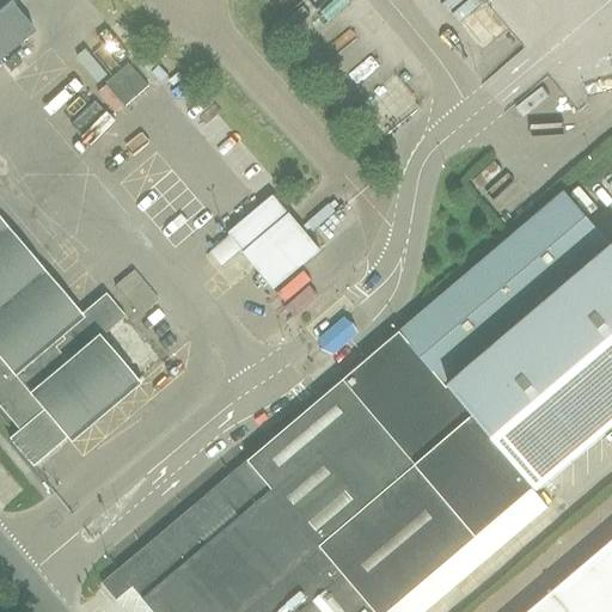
[(500,20),(483,0),(463,0),(454,6),(478,37),(500,20)]
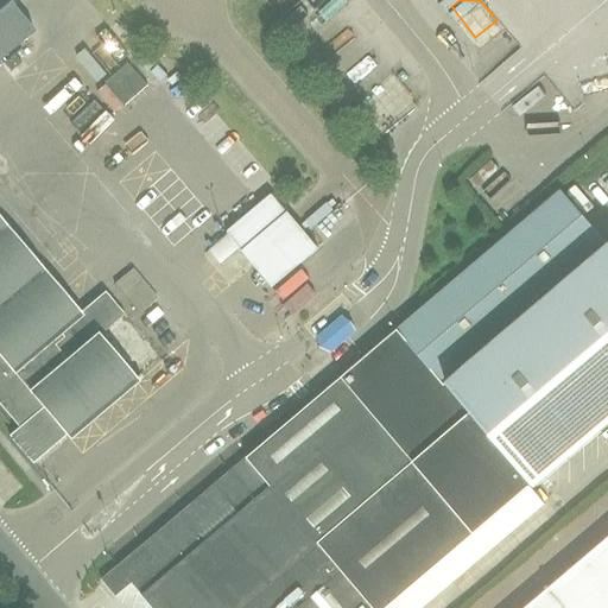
[(0,59),(35,32),(10,2),(0,10),(0,59)]
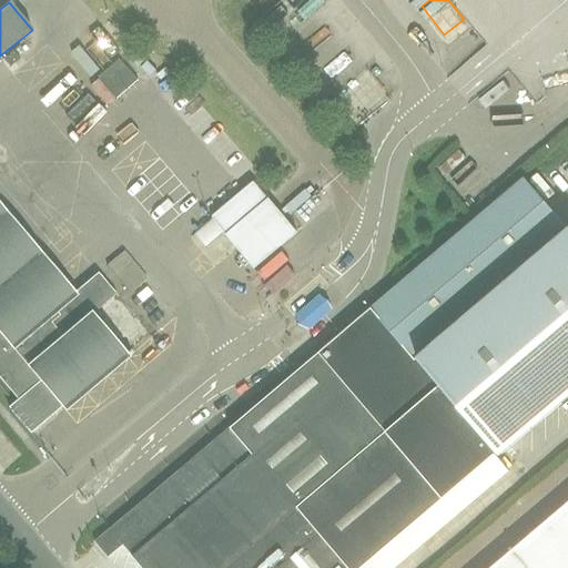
[(307,58),(325,44),(312,28),(294,41),(307,58)]
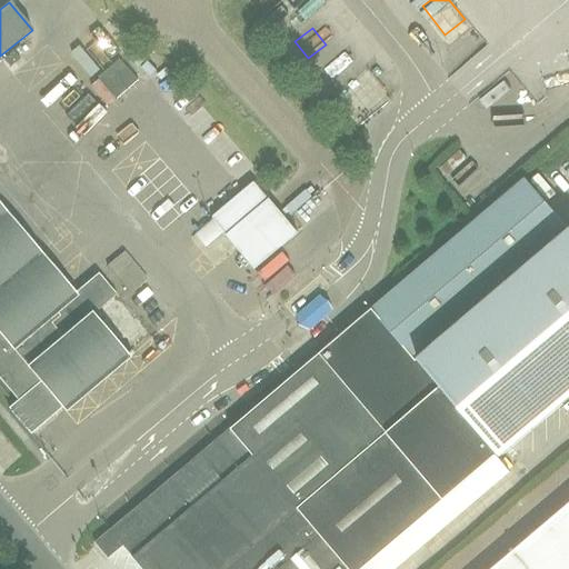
[(377,55),(365,62),(372,76),(386,68),(377,55)]
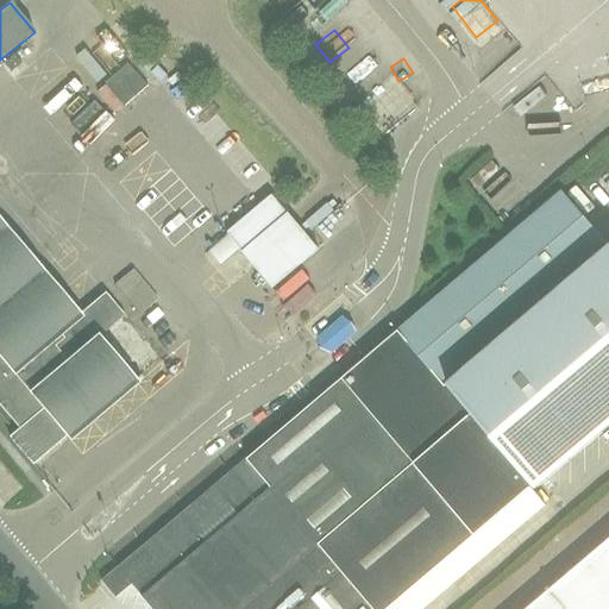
[(117,598),(133,584),(154,608),(424,608),(546,506),(533,491),(608,426),(608,248),(447,385),(445,382),(608,244),(564,192),(433,301),(214,488),(119,567),(104,582),(117,598)]
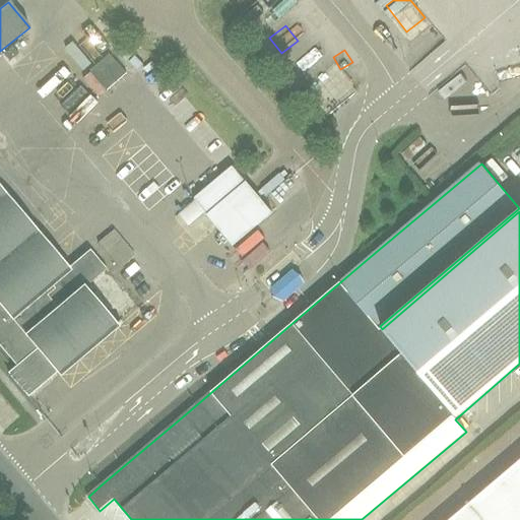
[(272,213),(256,194),(246,183),(232,167),(194,199),(234,246),(272,213)]
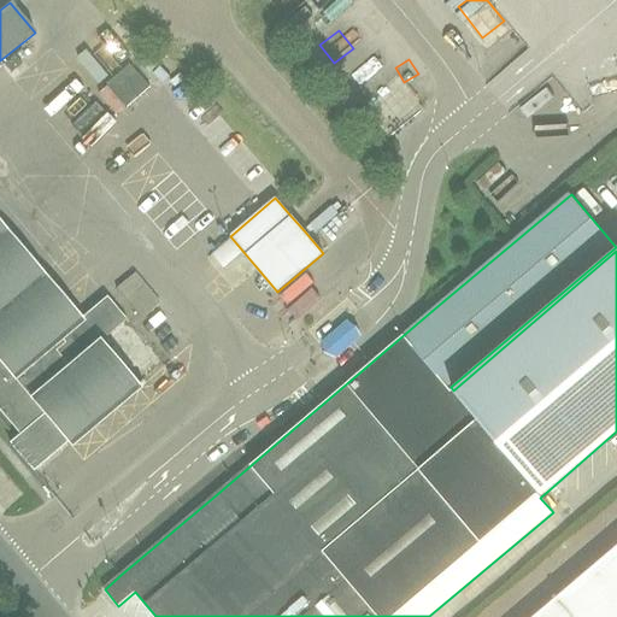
[(342,210),(321,227),(329,238),(351,221),(342,210)]
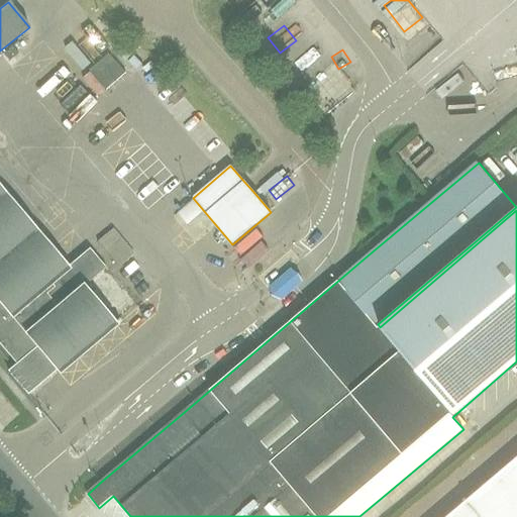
[(55,370),(58,373),(115,324),(115,322),(137,304),(106,269),(89,248),(68,267),(0,187),(0,343),(16,364),(8,371),(27,393),(55,370)]
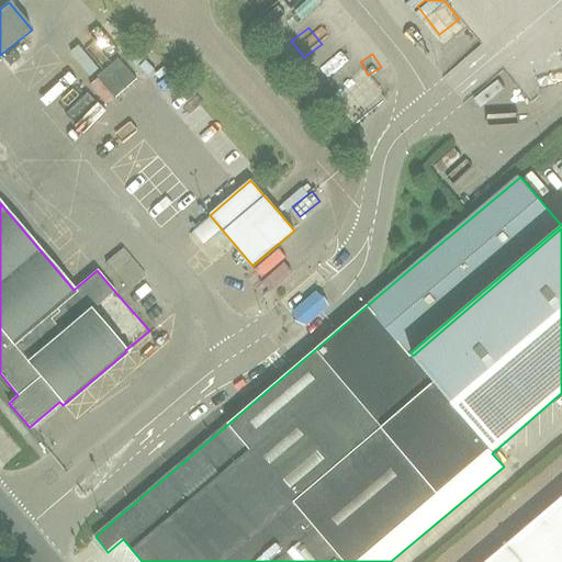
[(282,292),(303,274),(284,254),(265,271),(282,292)]
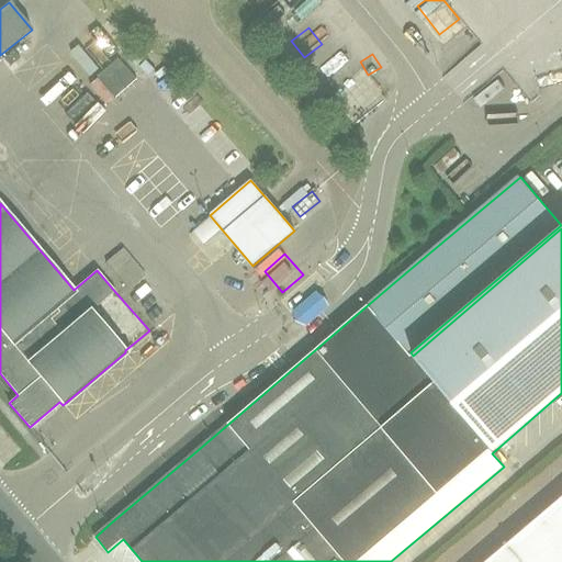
[(306,305),(300,306),(298,308),(295,315),(296,319),(300,323),(304,325),(311,324),(313,322),(315,316),(327,305),(324,300),(318,295),(306,305)]
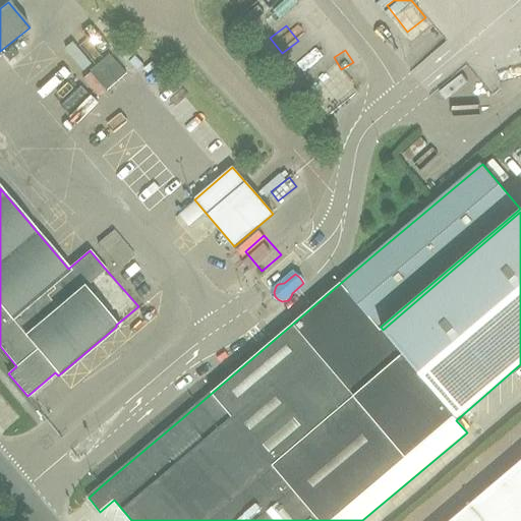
[(520,520),(520,461),(450,520),(520,520)]
